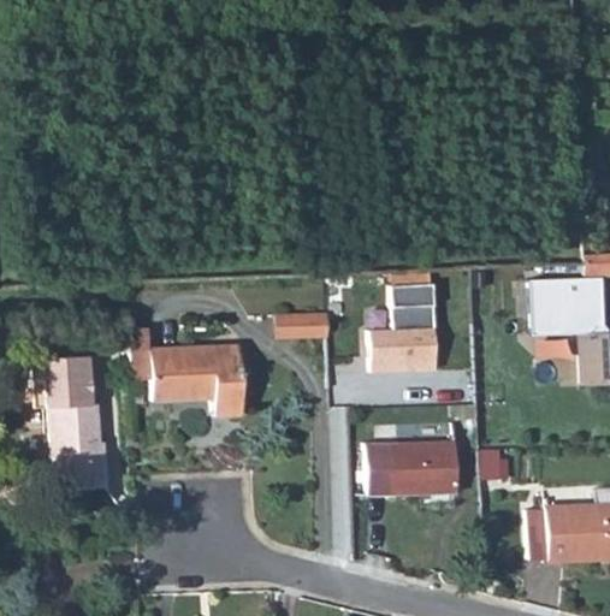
[(609,255),(586,258),(586,278),(604,277),(609,277),(609,255)]
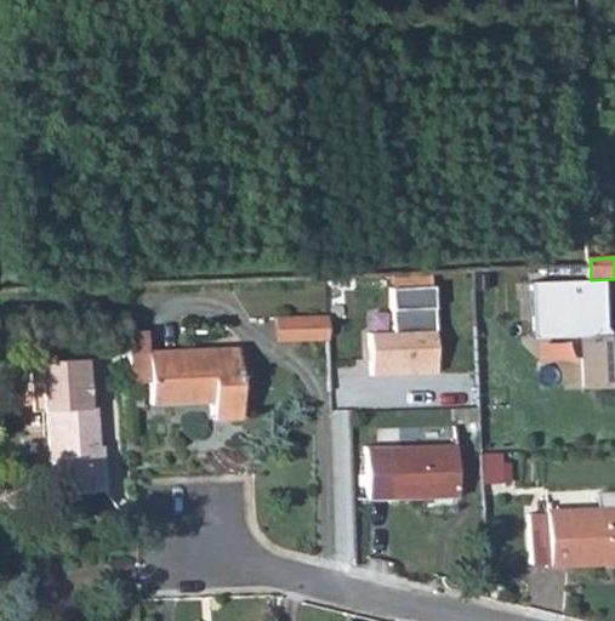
[(536,337),(586,336),(588,386),(614,386),(614,331),(610,326),(609,279),(591,280),(535,283),(536,337)]
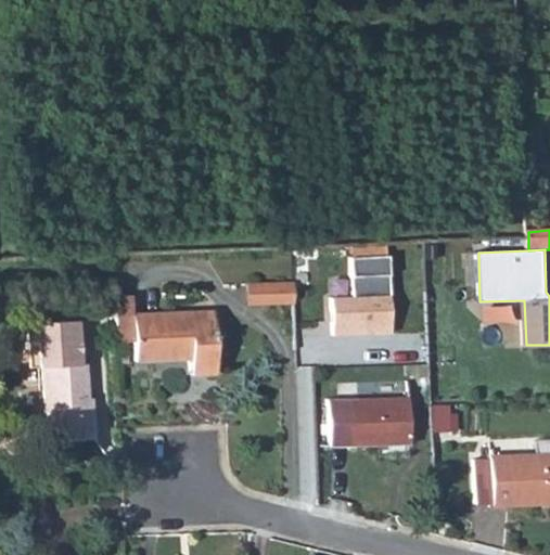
[(392,256),(354,258),(356,297),(334,297),(336,335),(356,335),(356,330),(375,328),(375,334),(395,333),(392,256)]
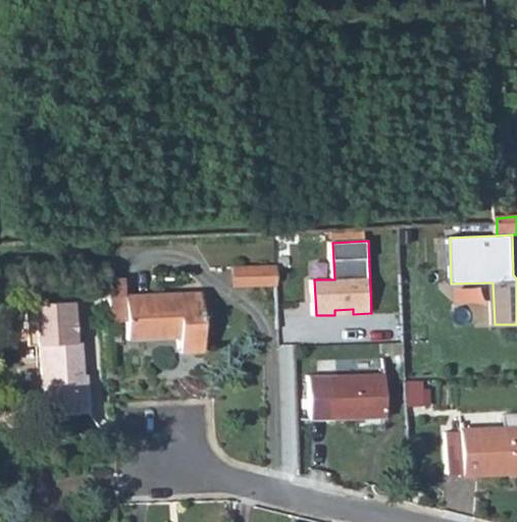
[(252,266),(237,266),(237,284),(252,284),(252,266)]
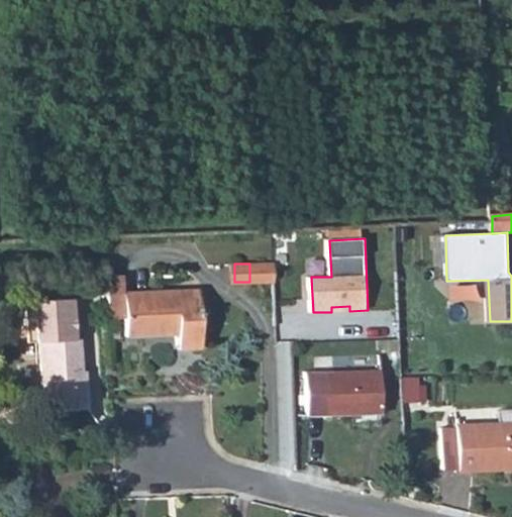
[(249,264),(249,282),(278,281),(278,264),(249,264)]
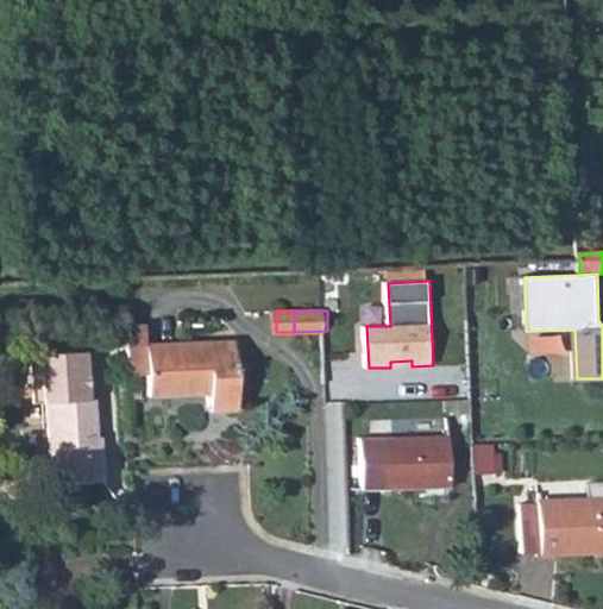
[(149,322),(131,324),(132,375),(150,375),(150,345),(149,322)]
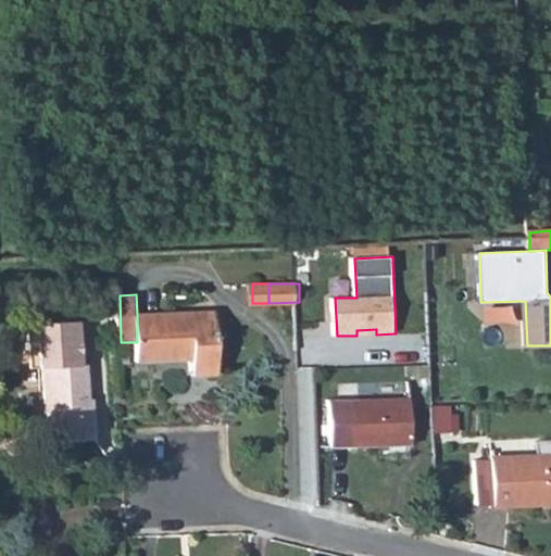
[(217,312),(137,315),(137,342),(138,361),(195,358),(195,375),(221,374),(217,312)]
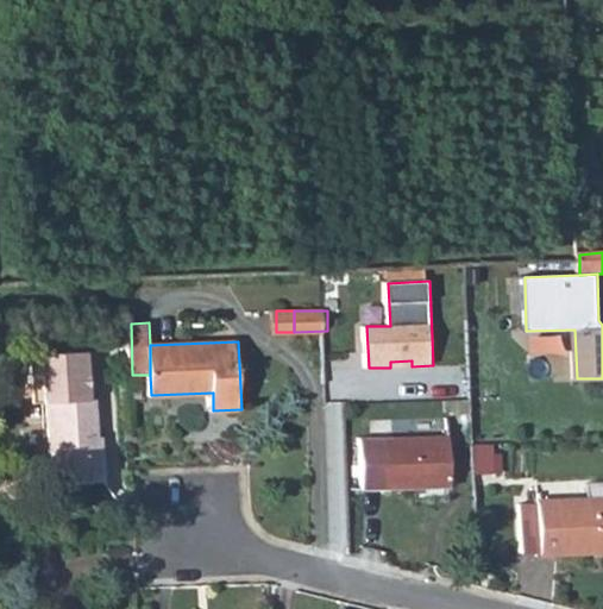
[(32,355),(35,384),(41,383),(42,403),(46,402),(49,457),(54,457),(55,484),(107,482),(106,453),(100,453),(99,400),(96,399),(96,388),(74,389),(74,375),(95,374),(94,352),(32,355)]
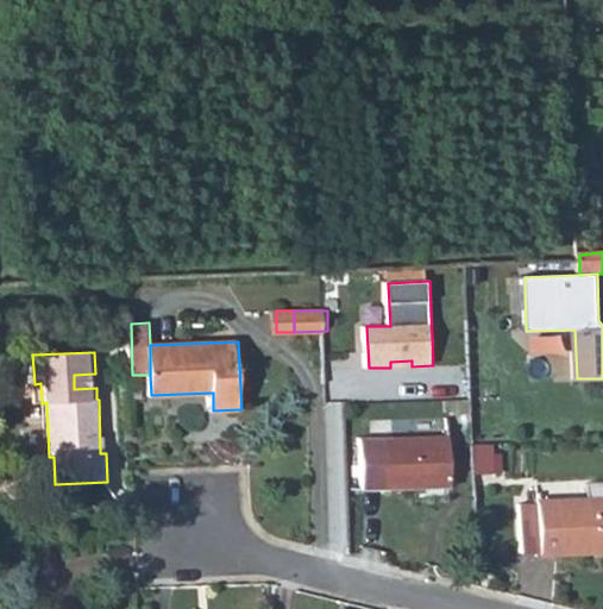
[(451,434),(362,438),(364,490),(453,487),(451,434)]
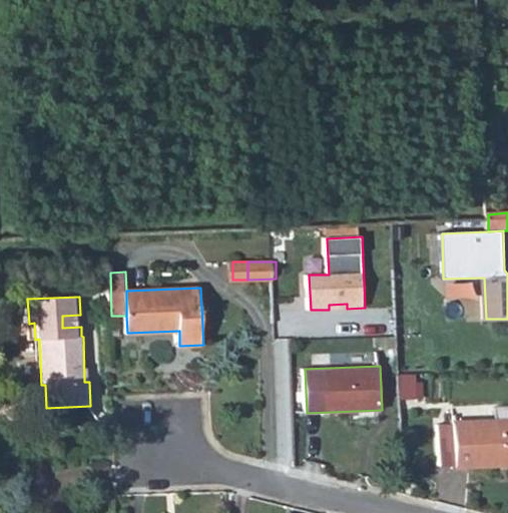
[(419,396),(421,372),(404,370),(402,394),(419,396)]
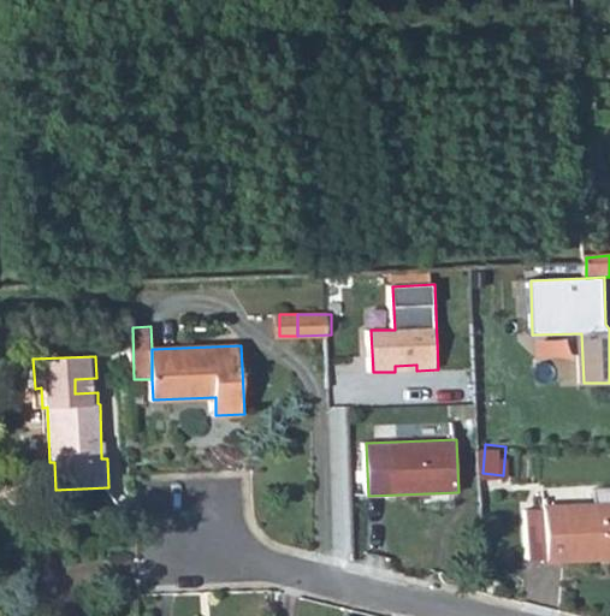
[(597,507),(546,508),(549,560),(609,556),(609,489),(597,490),(597,507)]
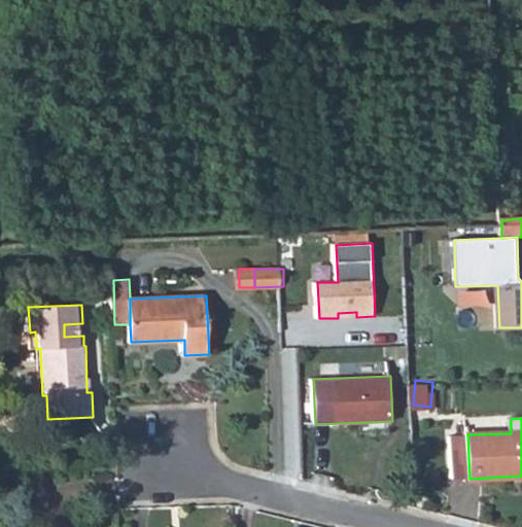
All buildings are outlined.
